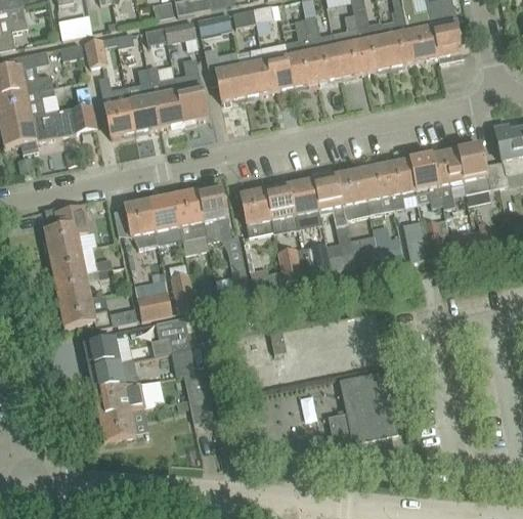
[(187,0),(175,2),(178,15),(189,13),(187,0)]
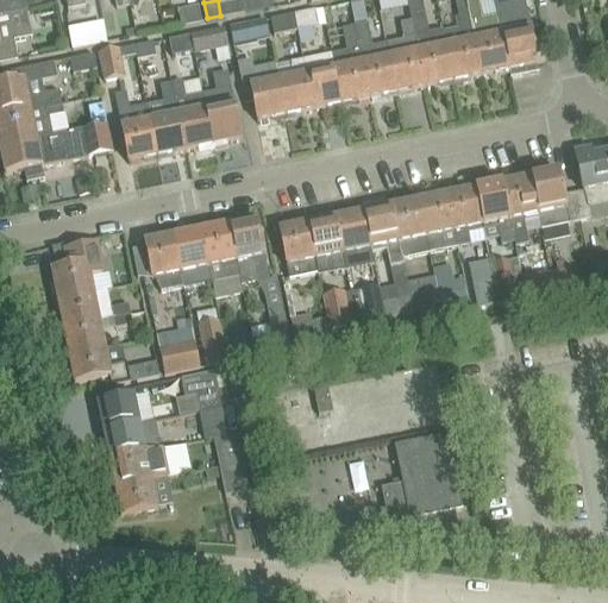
[(242,0),(244,11),(273,5),(271,0),(242,0)]
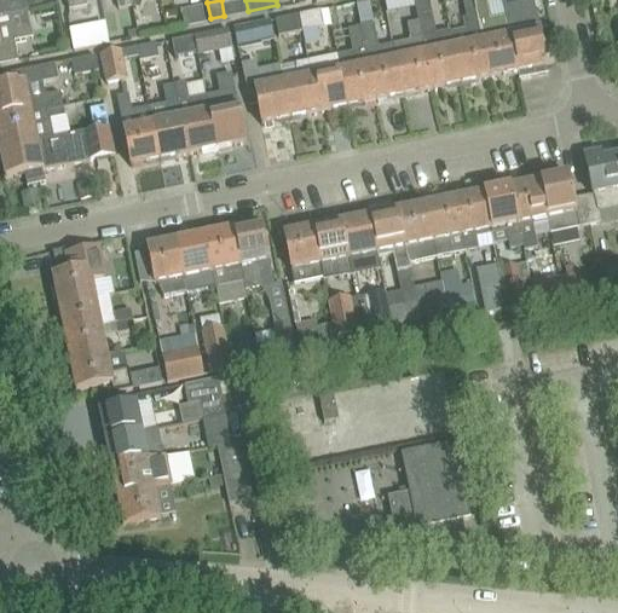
[(468,25),(450,29),(452,44),(460,81),(489,75),(480,38),(473,0),(462,0),(468,25)]
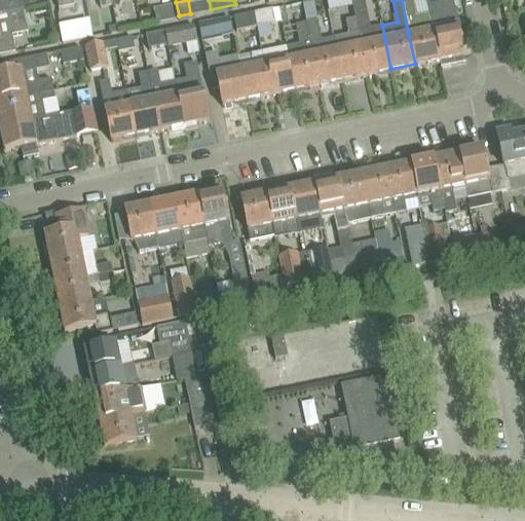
[(402,0),(408,32),(415,64),(439,59),(433,27),(429,11),(417,13),(414,0),(402,0)]
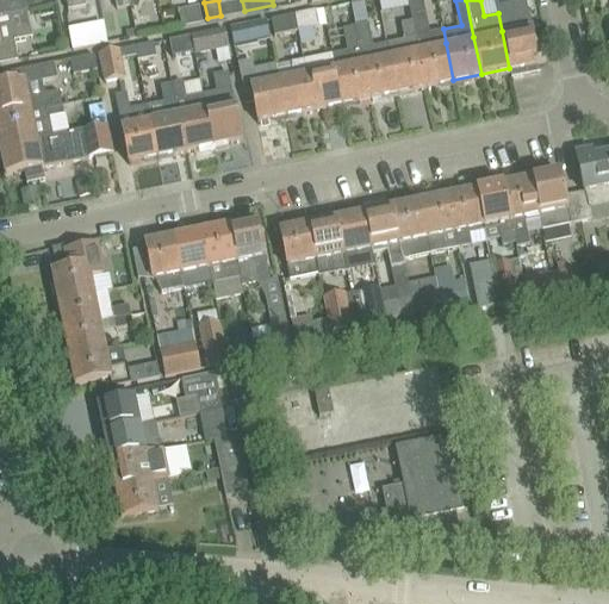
[(495,0),(498,13),(502,31),(530,25),(524,0),(495,0)]
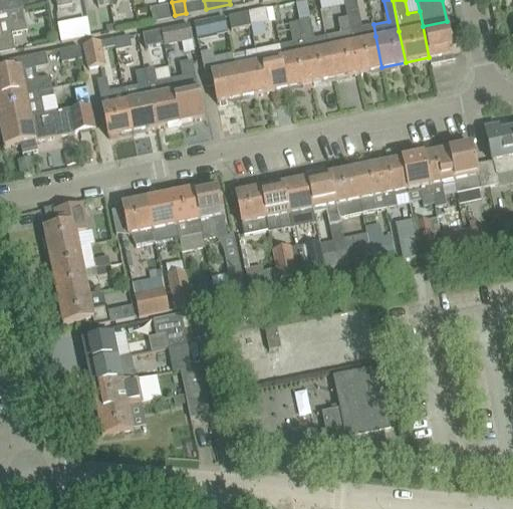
[(0,51),(14,48),(11,31),(25,28),(21,5),(6,8),(0,9),(0,51)]
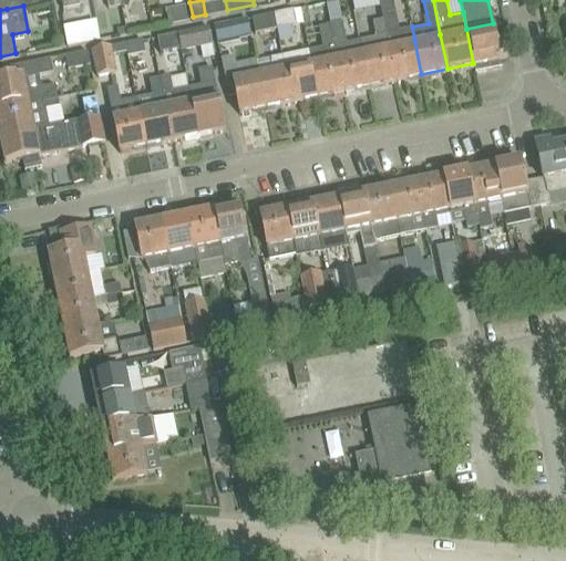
[(294,6),(273,11),(276,26),(297,21),(294,6)]
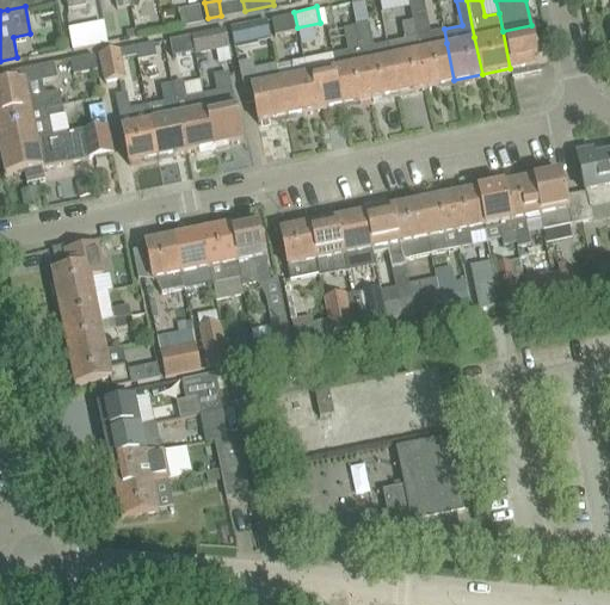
[(412,12),(413,18),(419,48),(426,86),(454,80),(447,43),(444,29),(444,26),(430,30),(425,8),(412,12)]
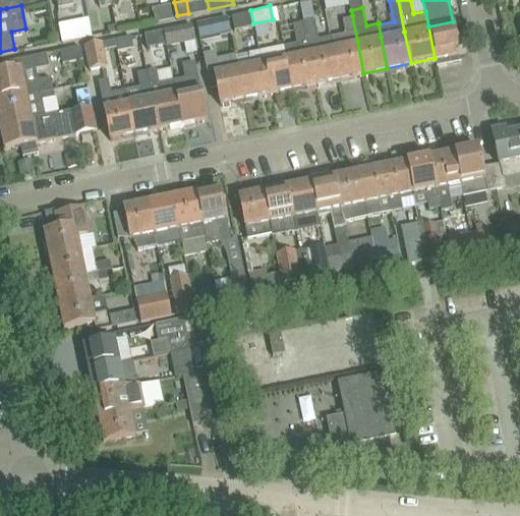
[(253,23),(250,10),(231,14),(234,29),(253,23)]
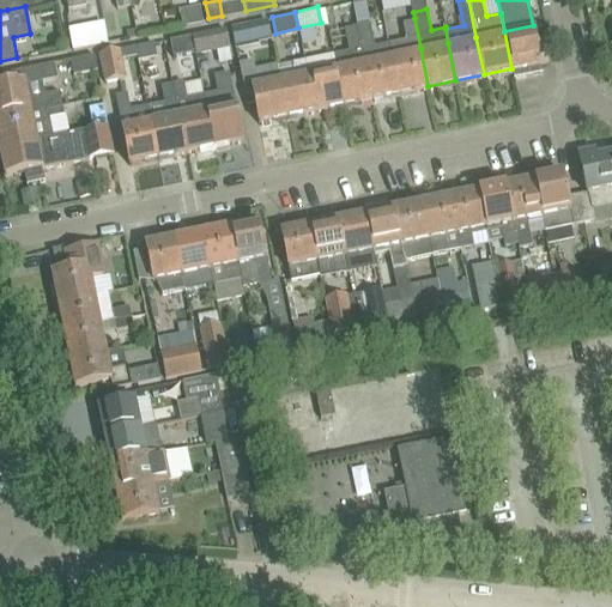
[(241,23),(246,41),(271,35),(267,17),(241,23)]
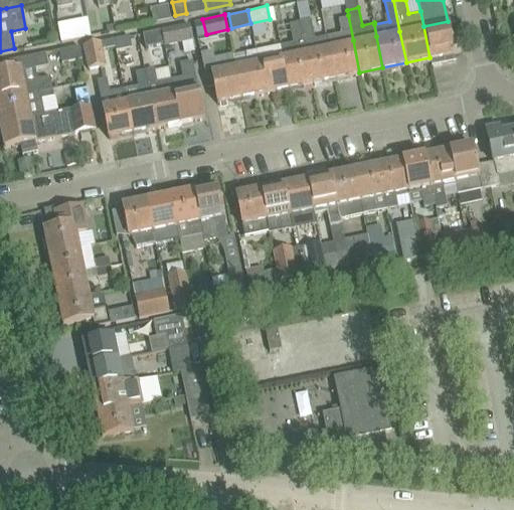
[(326,34),(328,45),(329,45),(336,76),(359,72),(353,40),(348,15),(338,17),(341,31),(326,34)]
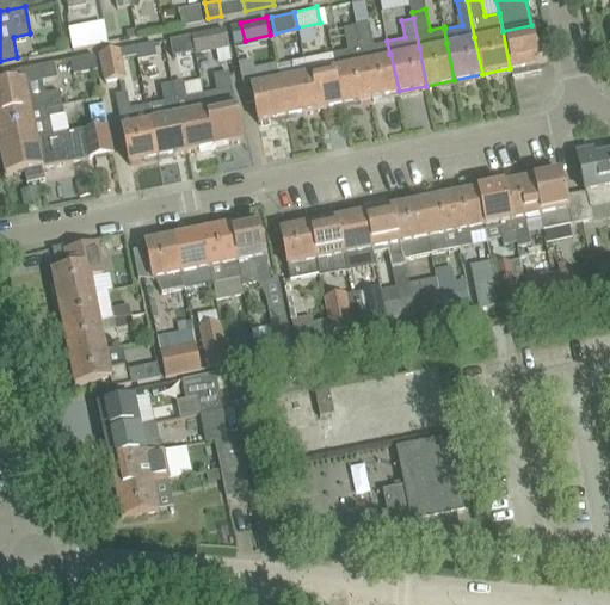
[(85,20),(68,24),(73,45),(90,42),(85,20)]
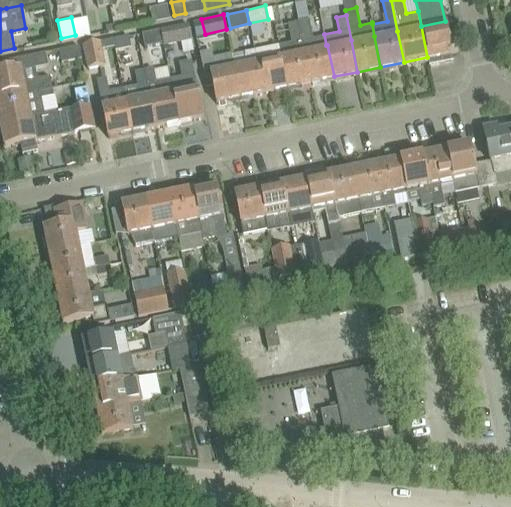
[(308,17),(298,19),(304,50),(310,81),(334,76),(327,45),(326,45),(315,48),(308,17)]
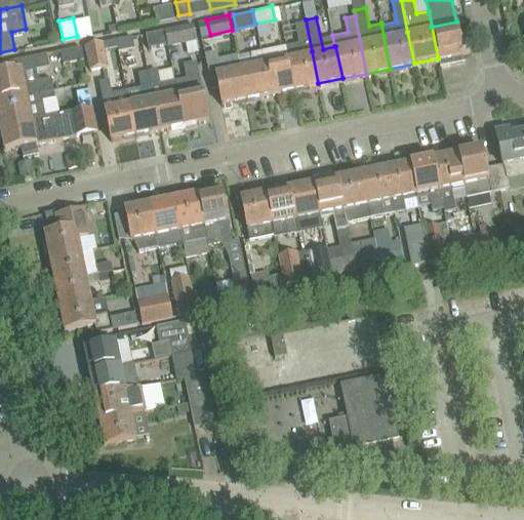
[(298,41),(285,44),(287,56),(294,88),(318,83),(312,51),(306,20),(294,22),(298,41)]
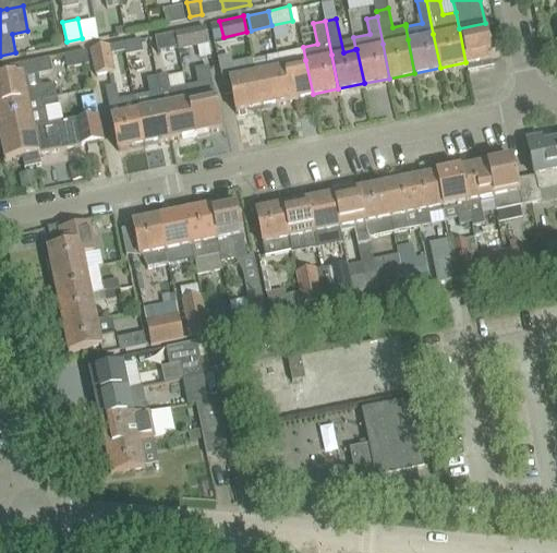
[(488,39),(485,23),(459,28),(465,62),(467,69),(484,65),(483,59),(493,57),(488,39)]
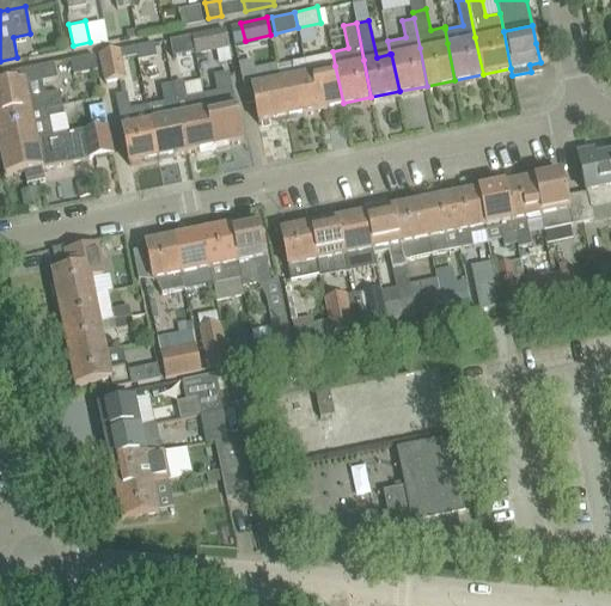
[(226,26),(191,32),(195,51),(230,44),(226,26)]
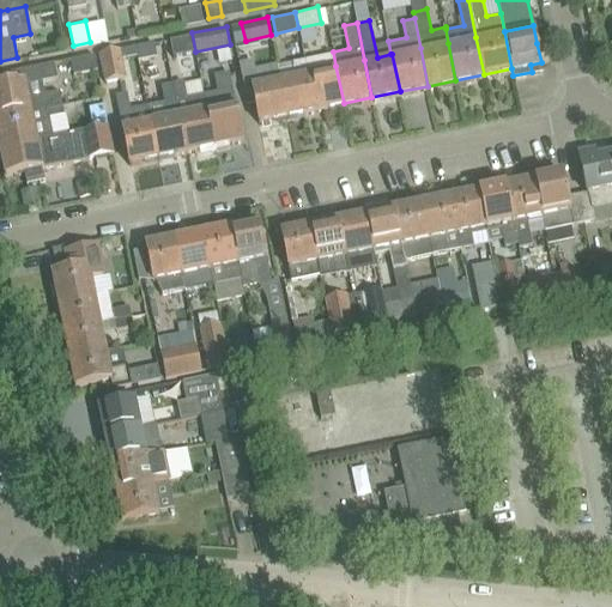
[(197,55),(195,52),(192,32),(169,37),(173,54),(180,53),(183,59),(197,55)]
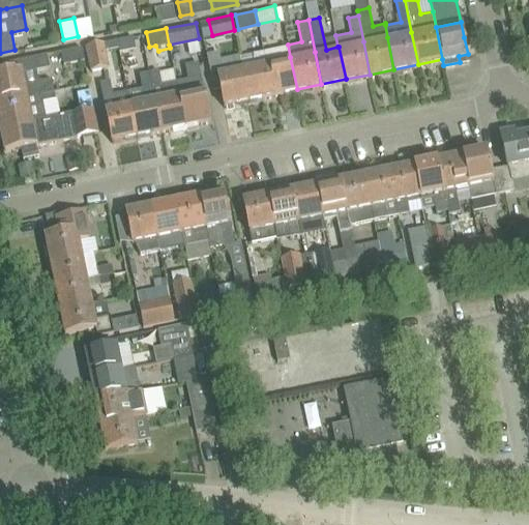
[(133,34),(117,37),(118,46),(119,50),(136,47),(133,34)]
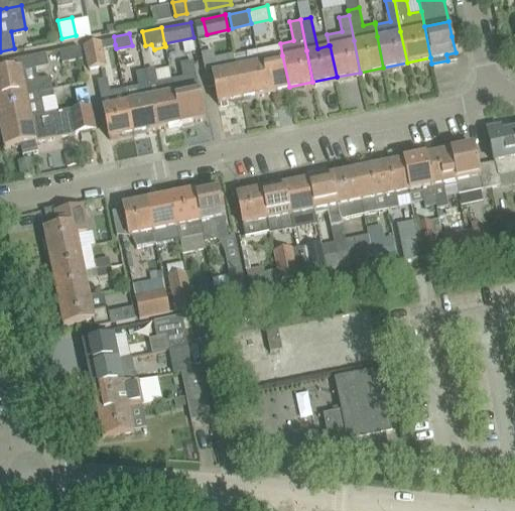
[(460,34),(452,36),(456,52),(464,51),(460,34)]
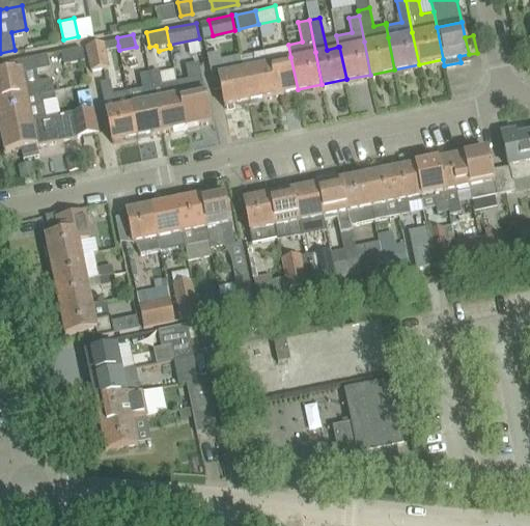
[(118,46),(117,37),(85,44),(90,68),(109,64),(106,48),(118,46)]
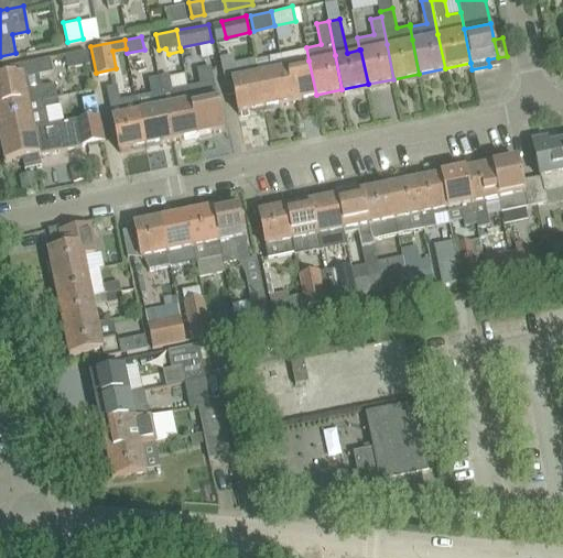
[(264,106),(257,70),(246,74),(242,61),(238,62),(235,46),(225,47),(228,64),(229,64),(231,76),(230,76),(238,111),(264,106)]
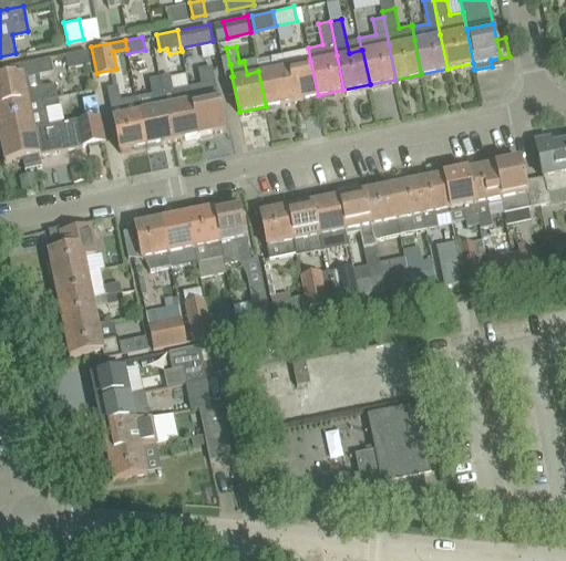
[(308,48),(283,52),(285,66),(291,101),(318,95),(310,61),(308,48)]
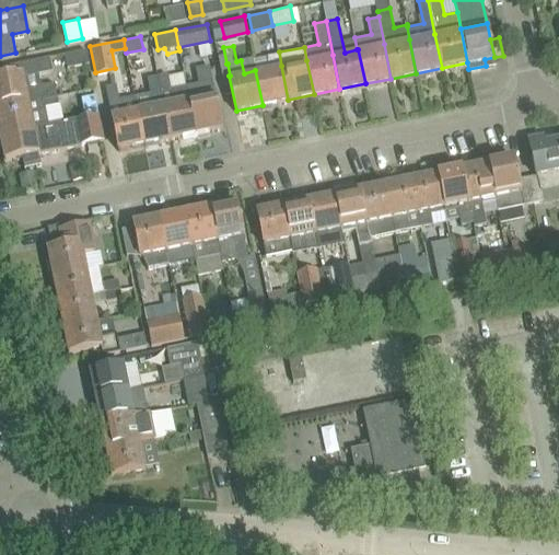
[(63,54),(67,67),(89,62),(86,49),(63,54)]
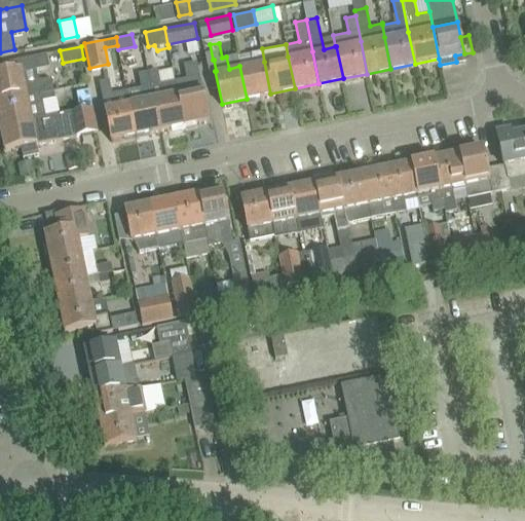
[(237,53),(239,66),(247,99),(270,94),(264,62),(262,48),(237,53)]
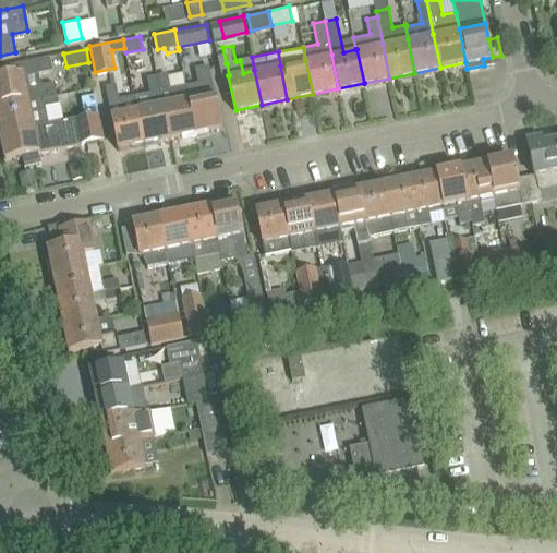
[(0,104),(56,93),(53,81),(40,83),(38,71),(51,69),(49,55),(0,64),(0,71),(1,76),(0,76),(0,104)]
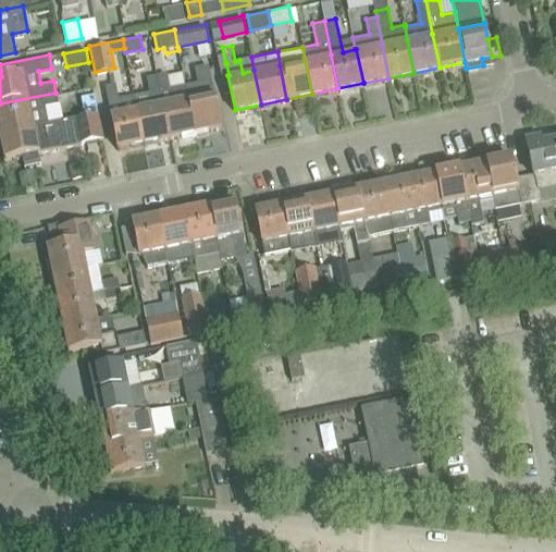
[(194,65),(197,81),(185,83),(194,131),(221,125),(214,95),(208,62),(194,65)]
